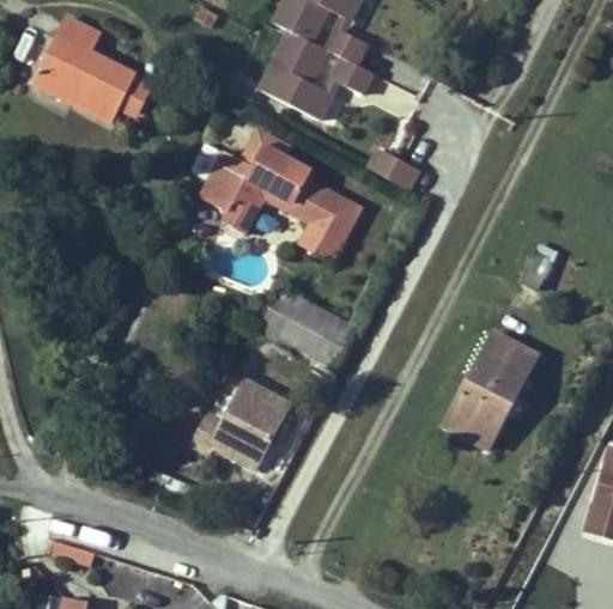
[(321,120),(334,93),(328,90),(311,81),(305,79),(311,68),(316,72),(328,48),(314,41),(323,19),(317,17),(323,4),(329,7),(345,14),(352,18),(362,0),(283,0),(273,20),(291,29),(260,89),(321,120)]
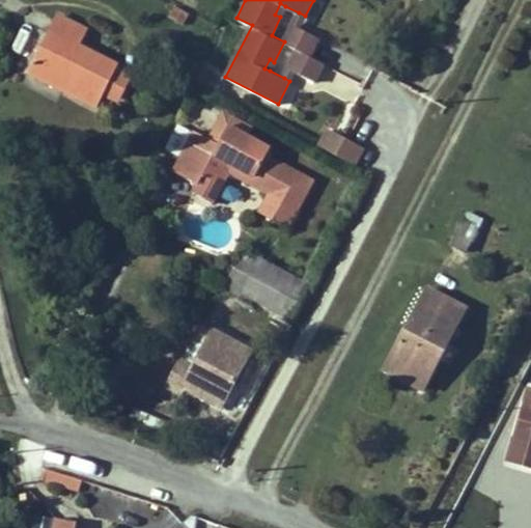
[(280,3),(275,15),(280,17),(285,6),(280,3)]
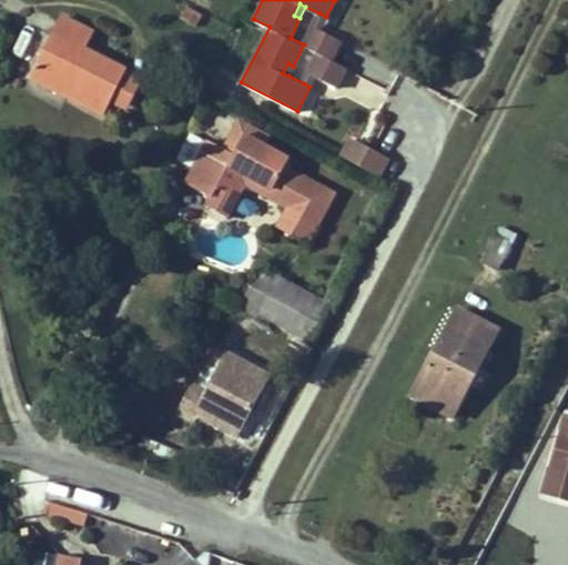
[(320,13),(314,24),(321,28),(326,17),(320,13)]
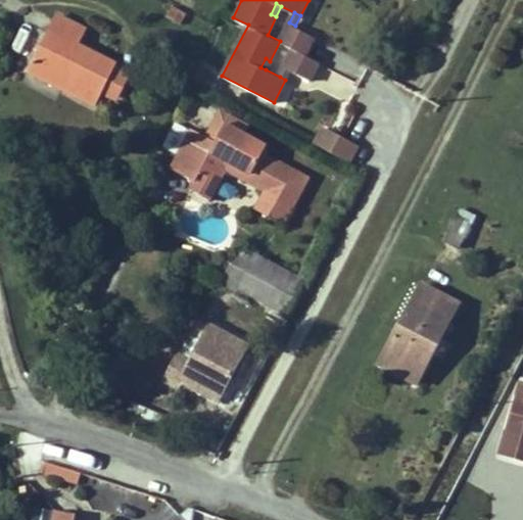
[(79,45),(87,29),(57,13),(29,69),(95,104),(116,63),(79,45)]
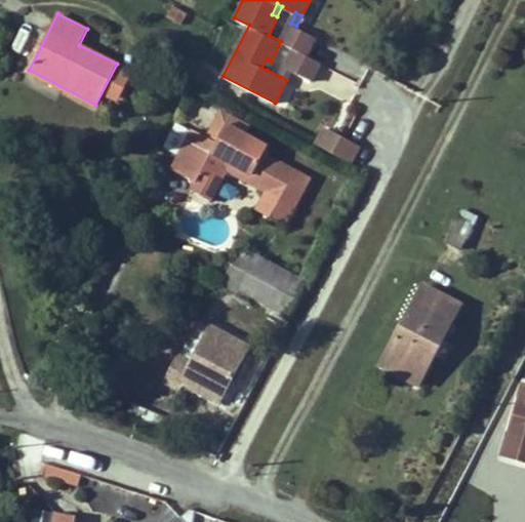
[(294,48),(285,68),(290,70),(310,81),(320,61),(306,53),(315,36),(296,26),(290,23),(281,41),(294,48)]
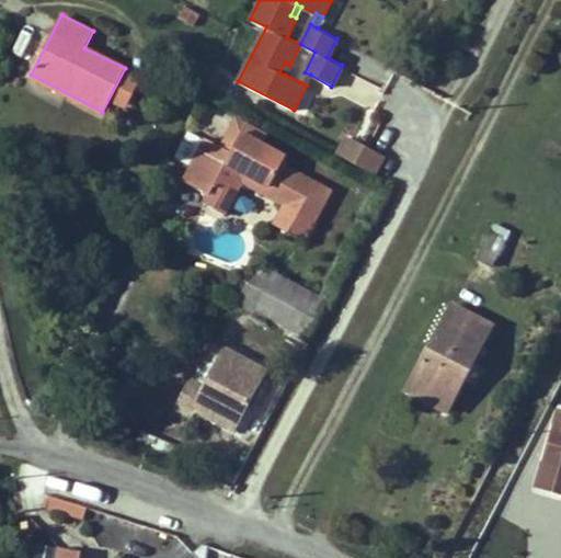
[(285,63),(279,72),(285,75),(289,66),(285,63)]
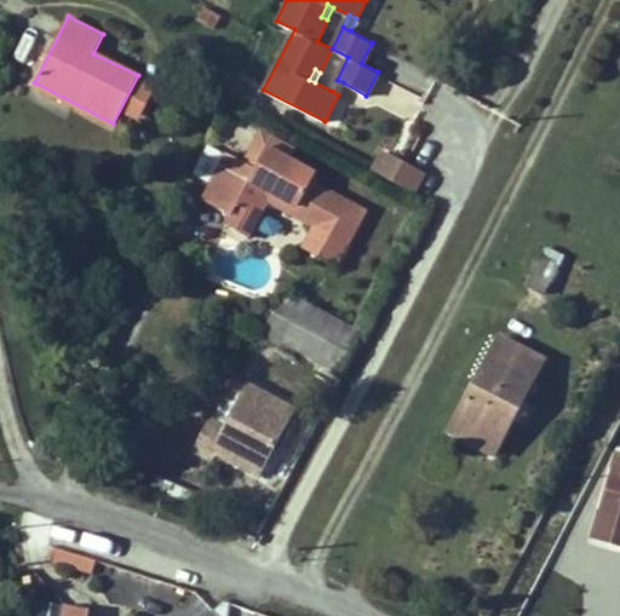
[(368,95),(409,116),(422,93),(379,73),(368,95)]
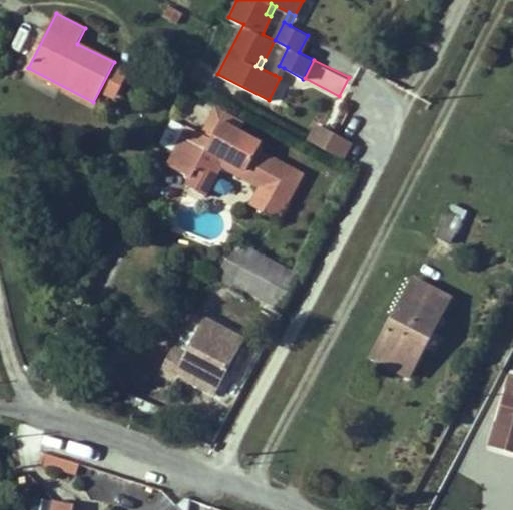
[(280,78),(284,68),(279,66),(275,75),(280,78)]
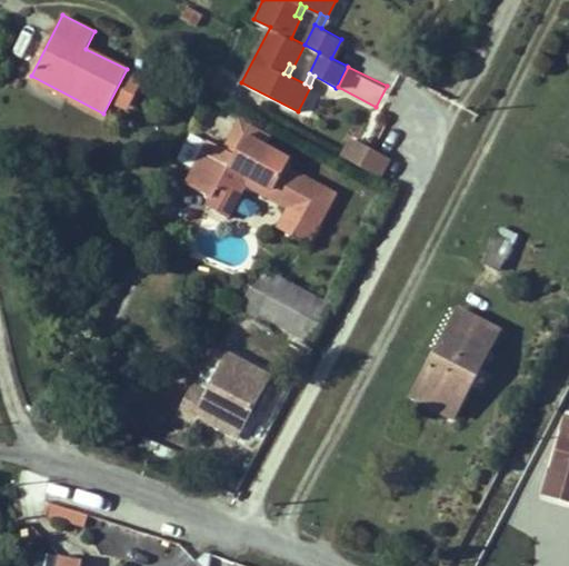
[(240,119),(225,149),(232,154),(249,123),(240,119)]
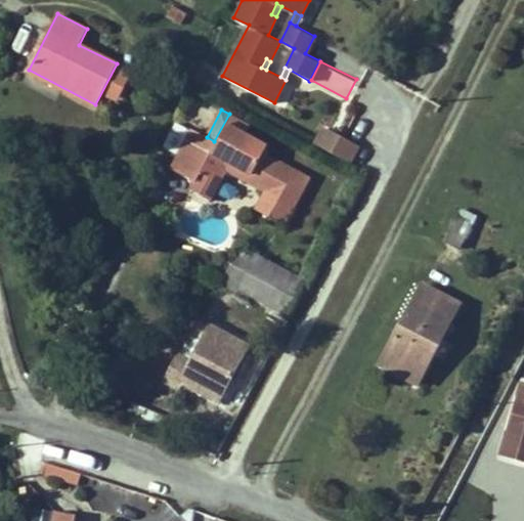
[(207,137),(192,129),(171,169),(195,181),(199,173),(218,183),(225,171),(229,164),(273,187),(262,210),(284,222),(309,175),(263,152),(266,144),(246,133),(251,125),(229,114),(214,141),(207,137)]
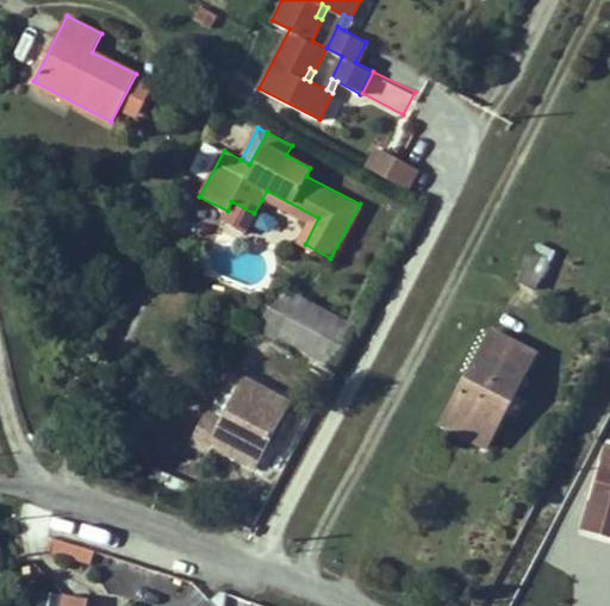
[(205,141),(191,168),(204,176),(219,148),(205,141)]
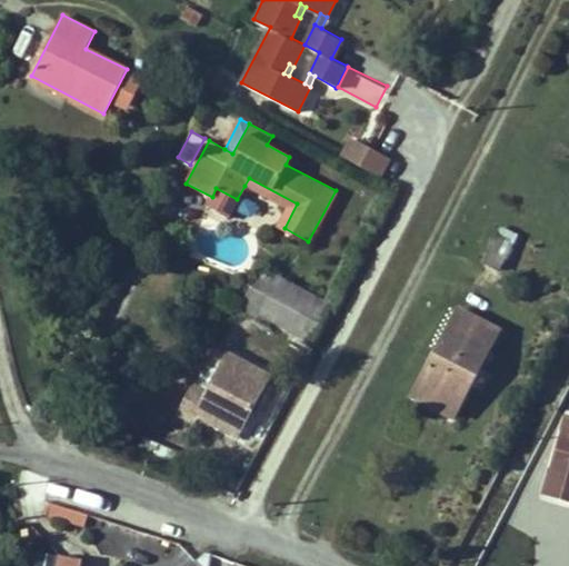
[(339,154),(377,175),(386,158),(348,137),(339,154)]
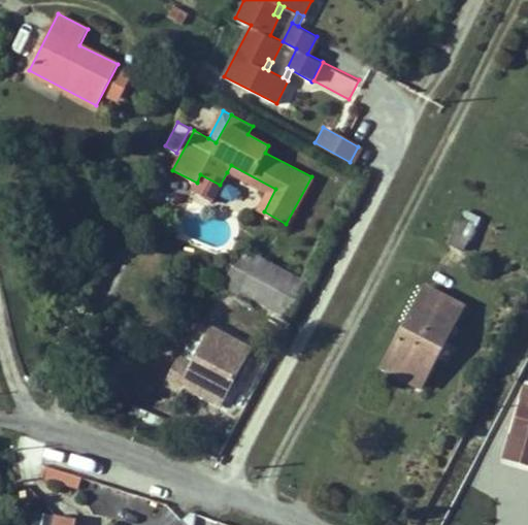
[(265,193),(257,209),(264,211),(275,189),(231,165),(227,172),(265,193)]
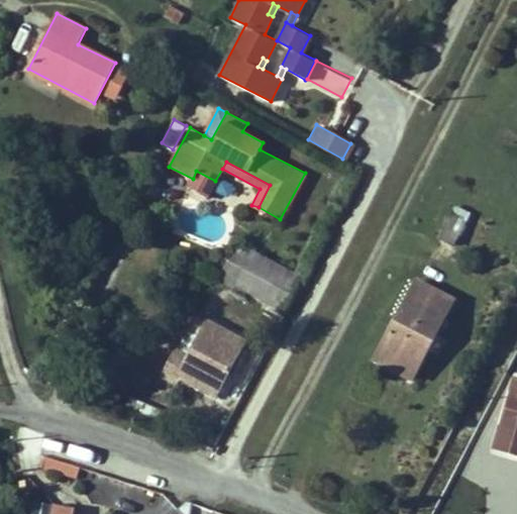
[(208,197),(215,181),(196,171),(193,179),(188,187),(208,197)]
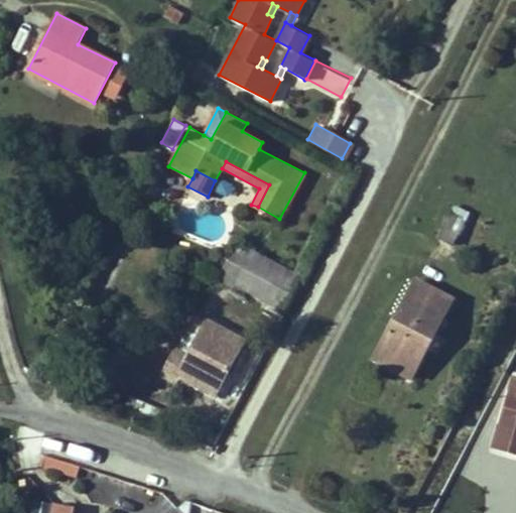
[(470,212),(455,205),(438,236),(453,243),(470,212)]
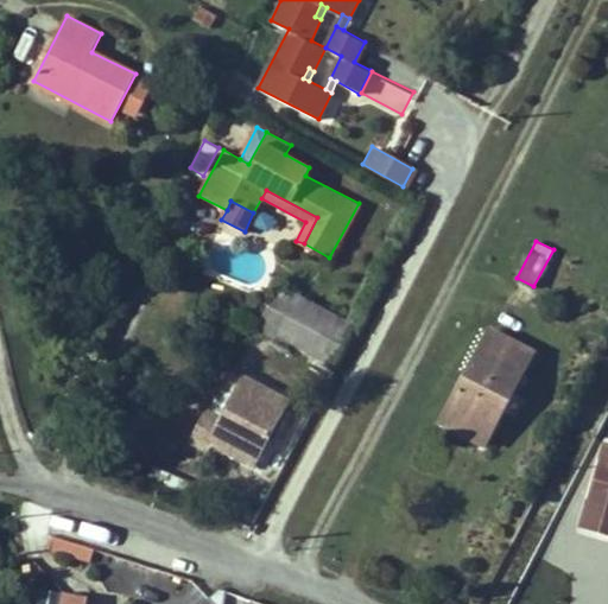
[(572,260),(553,249),(533,286),(552,297),(572,260)]
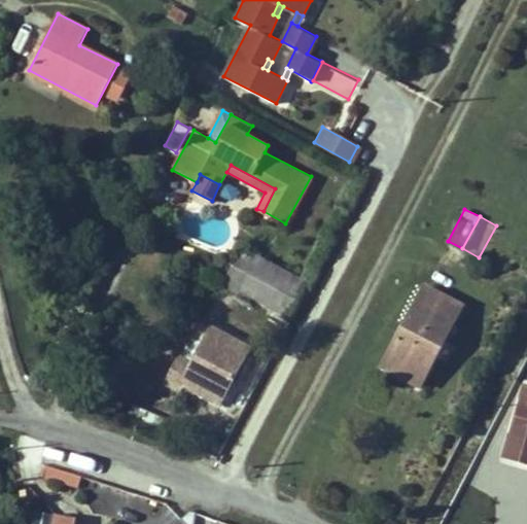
[(244,246),(223,285),(239,292),(241,290),(289,316),(309,281),(244,246)]
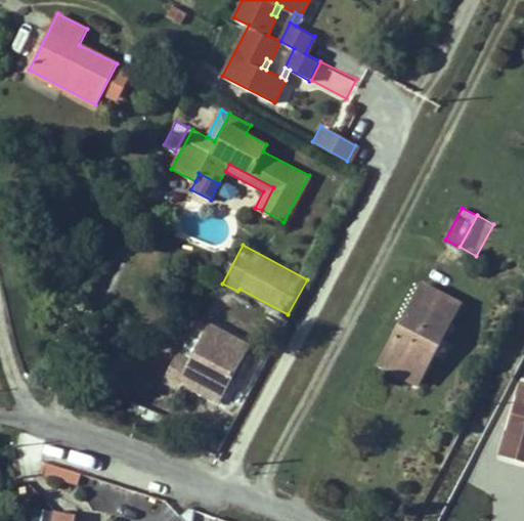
[(421,285),(381,362),(418,383),(457,304),(421,285)]
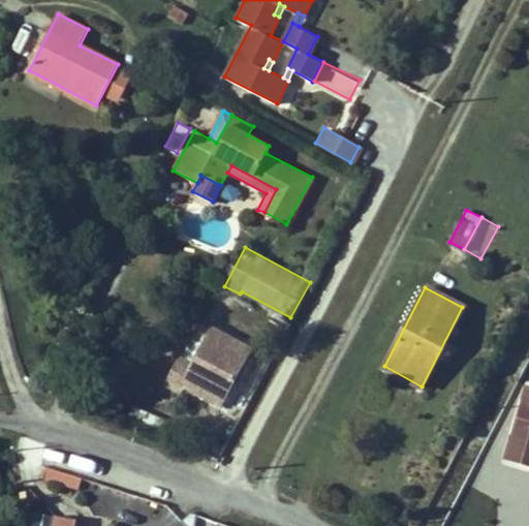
[(251,348),(199,320),(166,383),(181,391),(183,385),(204,397),(209,389),(224,398),(251,348)]
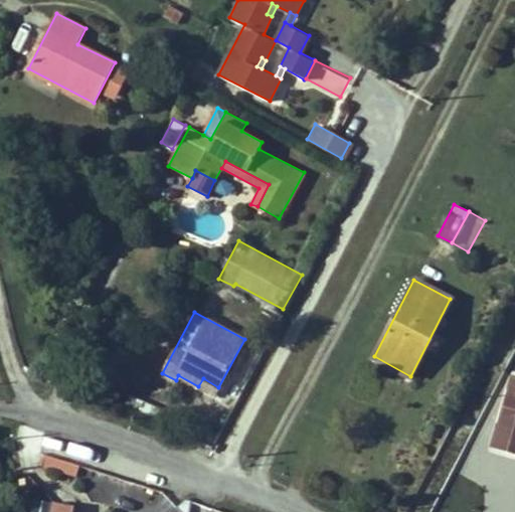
[(214,394),(218,387),(203,378),(198,386),(214,394)]
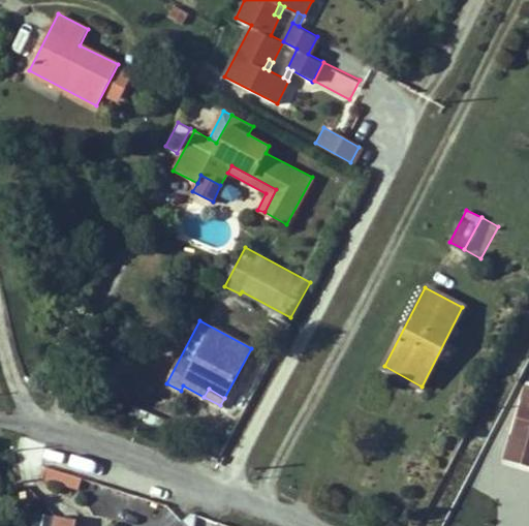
[(528,400),(523,398),(512,432),(528,436),(528,400)]
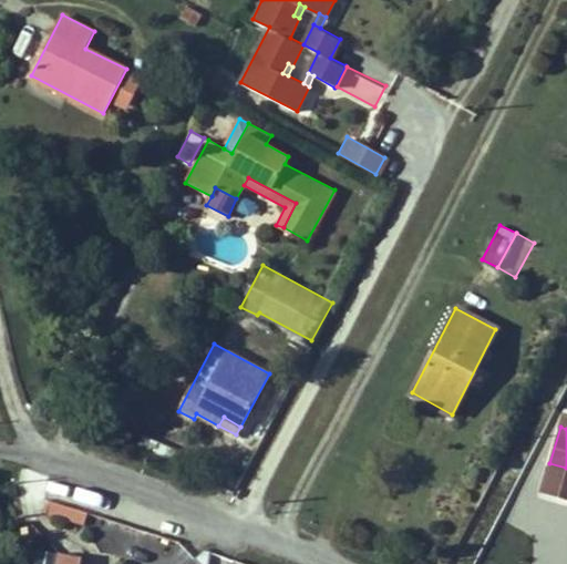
[(540,492),(566,499),(566,468),(549,463),(540,492)]
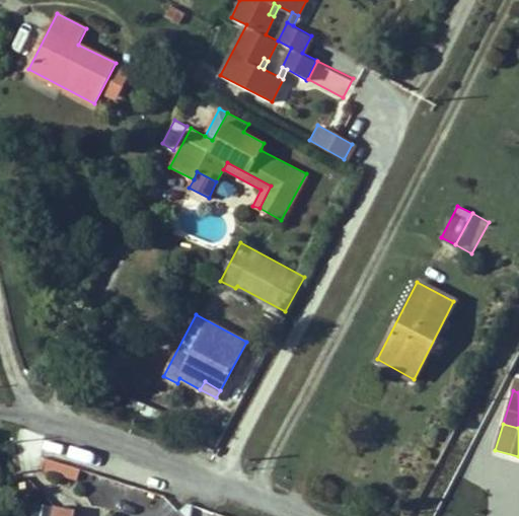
[(79,477),(78,460),(44,460),(44,477),(79,477)]
